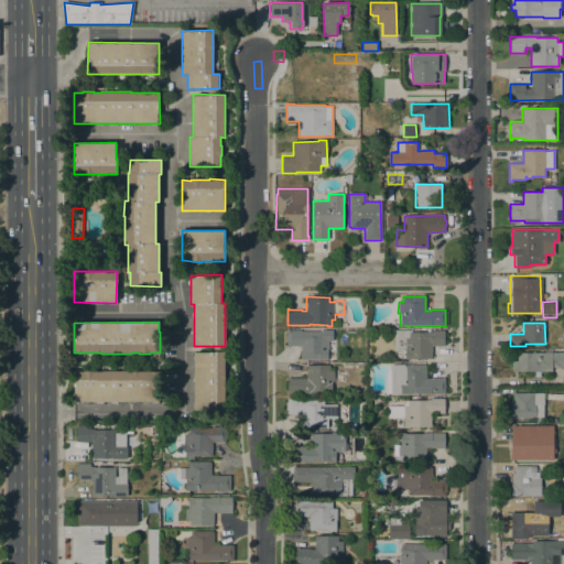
[(394,350),(394,329),(412,331),(412,333),(427,333),(427,329),(430,329),(430,332),(432,332),(432,331),(445,331),(445,346),(432,346),(432,359),(411,359),(404,359),(404,350),(394,350)]
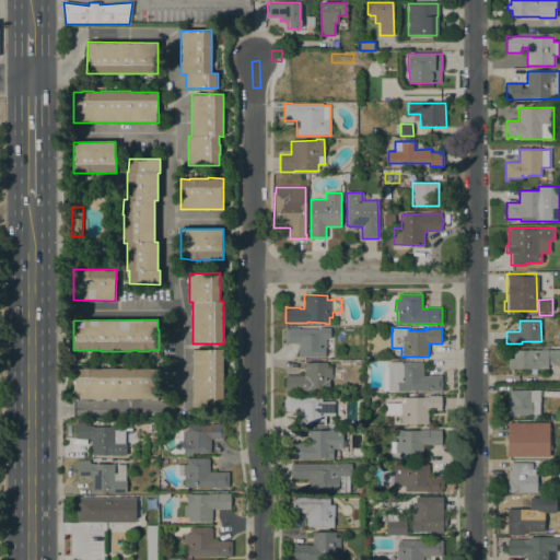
[(299,328),(299,329),(321,329),(321,328),(330,328),(330,339),(325,339),(325,358),(298,358),(298,343),(284,343),(284,340),(283,340),(283,331),(284,331),(284,328),(299,328)]
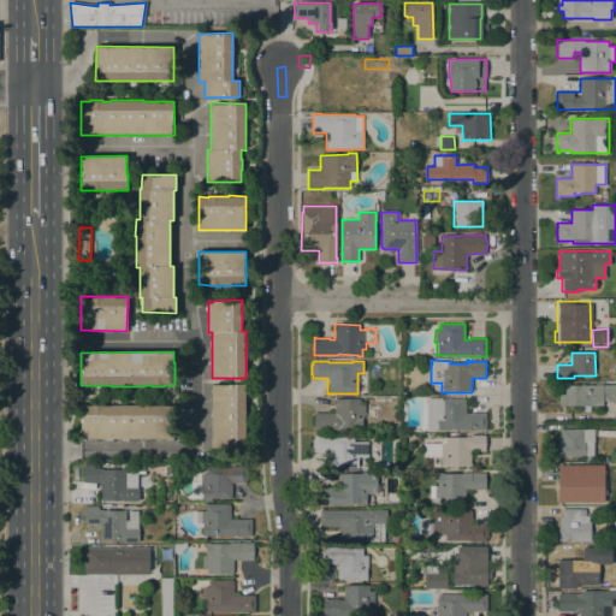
[(555,365),(555,379),(537,379),(535,365),(555,365)]
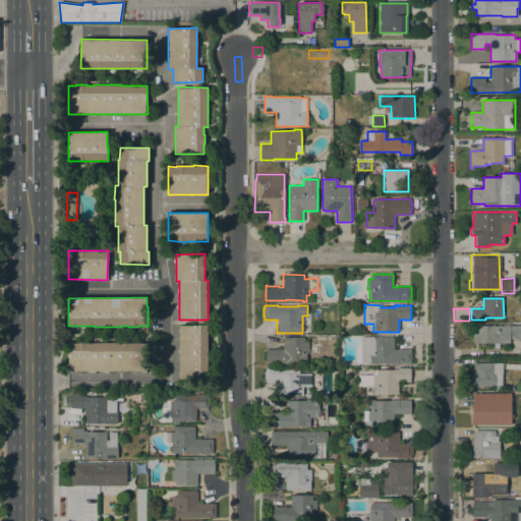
[(208,379),(179,379),(179,325),(208,325),(208,379)]
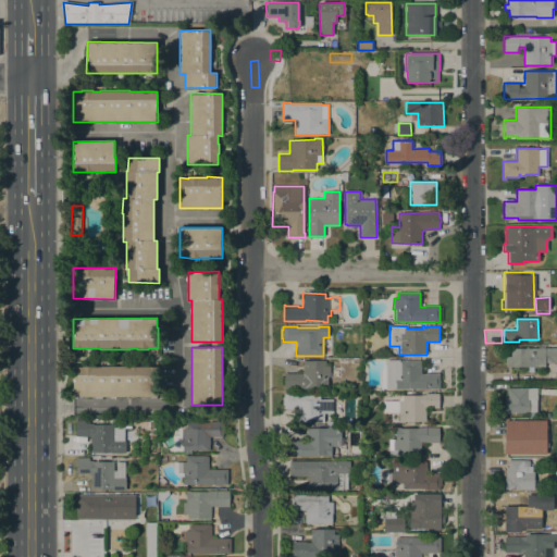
[(510,348),(556,348),(556,362),(545,363),(545,367),(535,368),(535,367),(534,367),(534,372),(528,372),(527,367),(506,368),(505,357),(511,356),(510,348)]
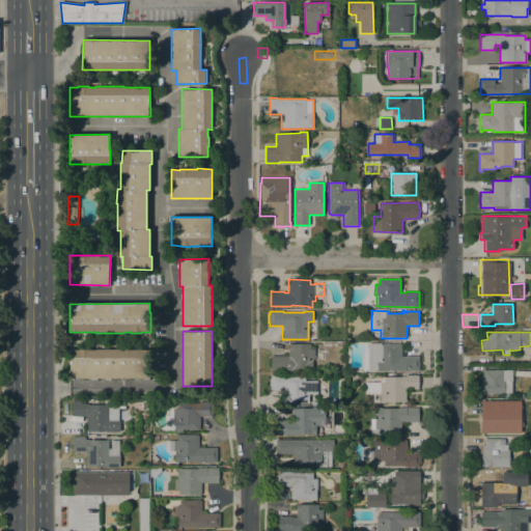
[(368,347),(367,343),(401,342),(401,357),(406,357),(406,356),(419,356),(419,370),(363,370),(363,353),(368,347)]
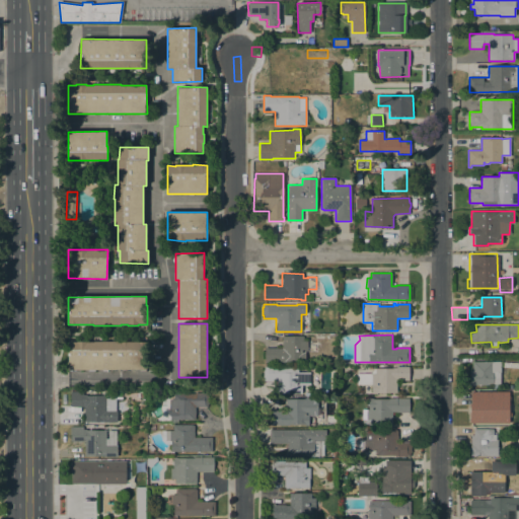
[(303,336),(303,341),(307,341),(307,351),(305,351),(305,362),(301,362),(301,361),(265,362),(265,347),(266,347),(266,348),(277,348),(277,349),(283,349),(282,337),(303,336)]
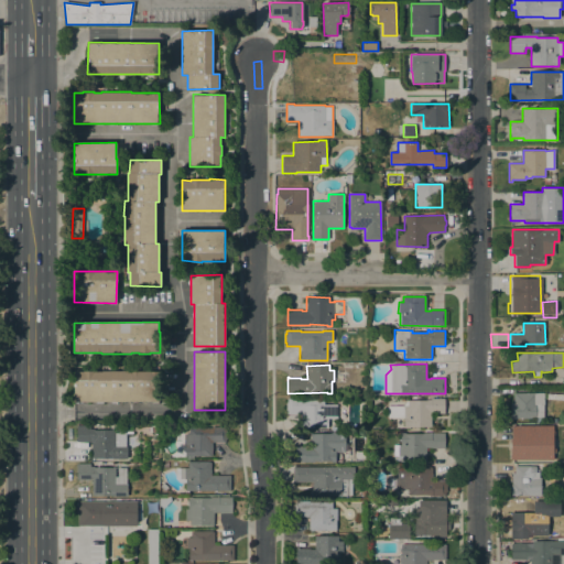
[(159,371),(159,401),(73,402),(73,371),(159,371)]
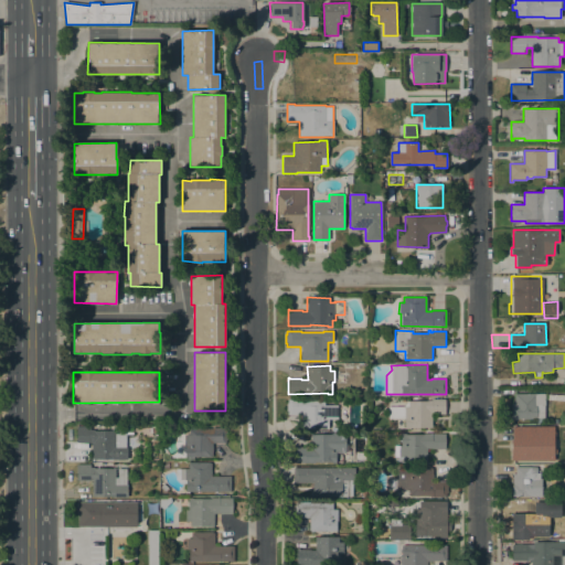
[(544,394),(545,424),(535,424),(535,418),(512,418),(511,403),(514,403),(514,394),(544,394)]
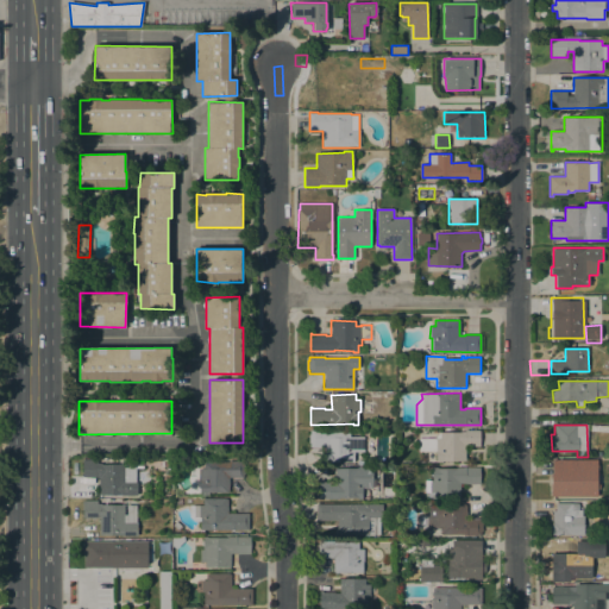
[(324,429),(324,431),(350,431),(350,437),(363,437),(363,451),(353,451),(353,462),(324,462),(324,447),(311,447),(311,443),(308,443),(308,434),(309,434),(309,429),(324,429)]
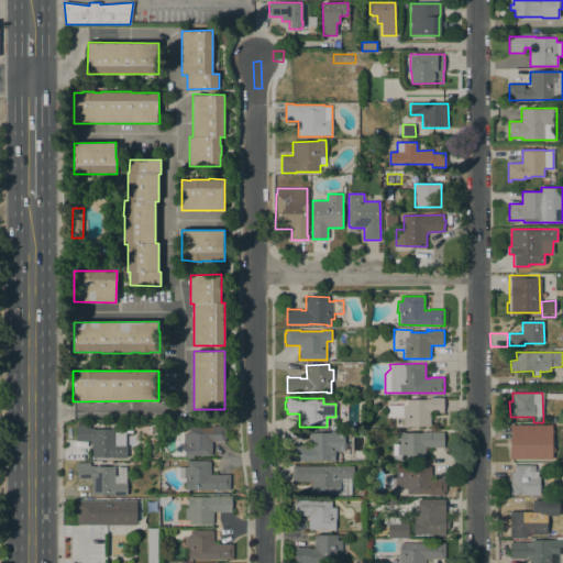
[(407,400),(429,400),(429,397),(443,398),(443,412),(430,412),(430,427),(403,427),(403,417),(390,417),(390,405),(404,405),(407,400)]
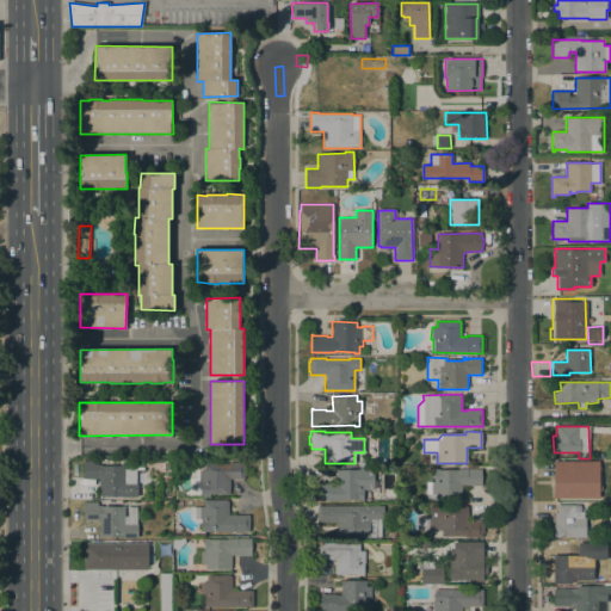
[(98,462),(98,466),(124,466),(124,468),(136,468),(136,483),(137,483),(137,497),(122,498),(122,495),(99,495),(99,479),(84,479),(84,462),(98,462)]
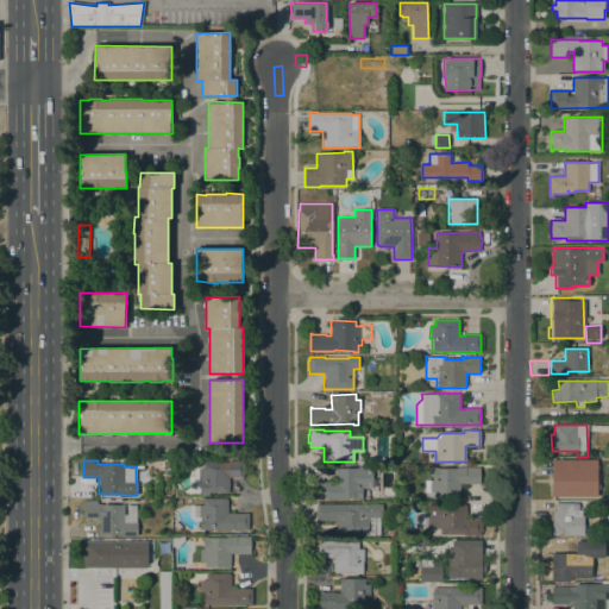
[(203,462),(228,462),(228,460),(243,460),(243,464),(245,464),(245,473),(243,473),(243,477),(228,477),(228,491),(227,491),(227,493),(199,493),(199,469),(203,469),(203,464),(203,462)]
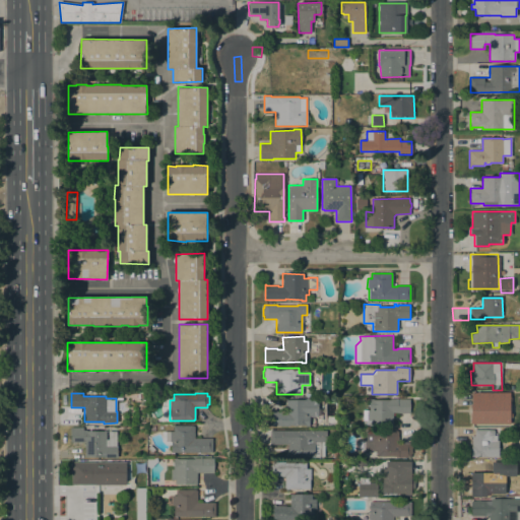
[(519,395),(519,406),(506,406),(506,402),(505,402),(505,395),(519,395)]
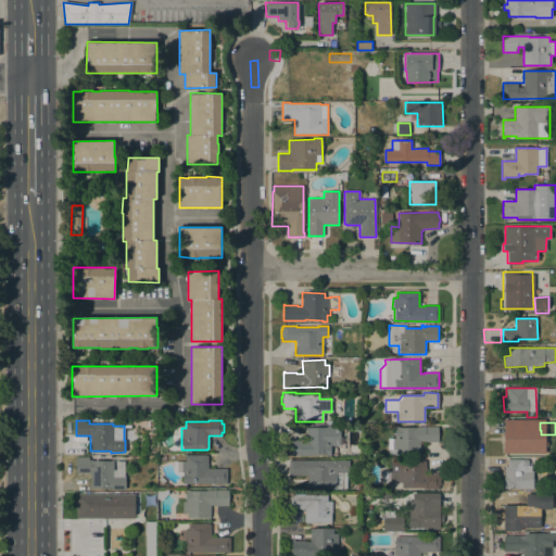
[(325,427),(325,426),(340,426),(340,445),(330,445),(330,455),(287,455),(287,441),(305,440),(305,427),(325,427)]
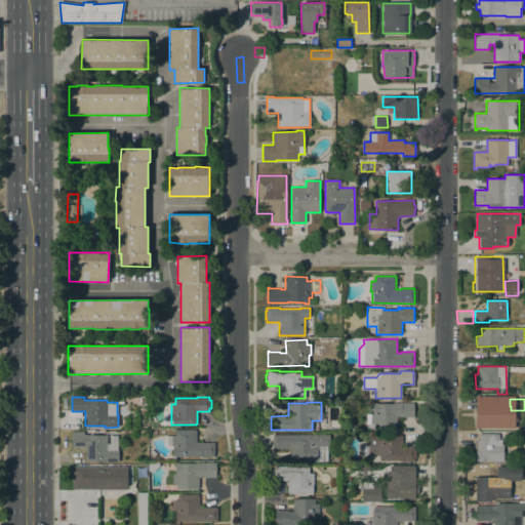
[(375,425),(371,425),(367,425),(366,414),(369,413),(372,413),(373,403),(394,404),(394,403),(414,403),(413,416),(397,416),(396,430),(375,430),(375,425)]
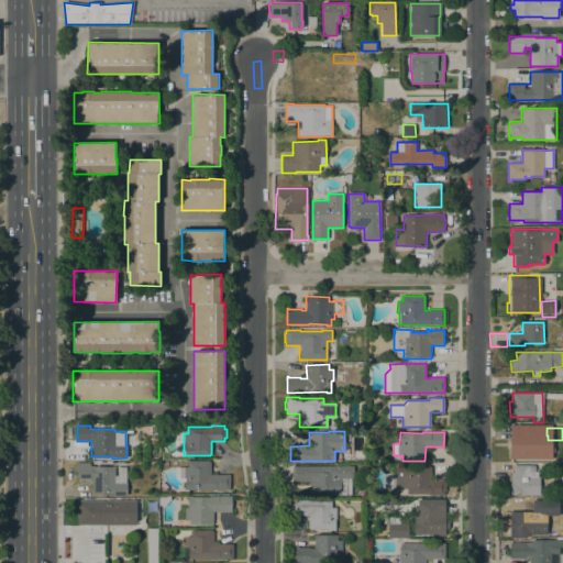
[(542,457),(511,459),(511,449),(510,449),(510,440),(542,439),(542,457)]
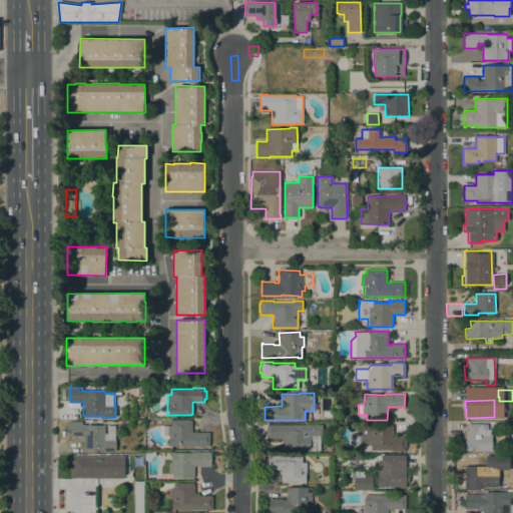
[(190,420),(191,420),(191,433),(209,432),(209,446),(168,446),(168,439),(163,439),(159,435),(159,426),(170,425),(170,420),(190,420)]
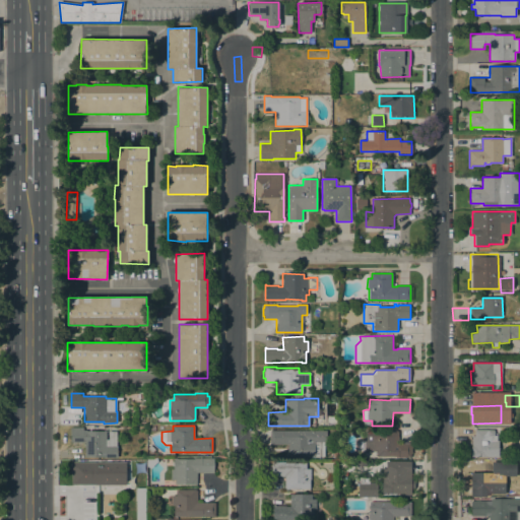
[(83,427),(83,430),(86,430),(86,431),(106,431),(116,431),(116,446),(117,446),(117,458),(104,458),(104,457),(84,457),(84,442),(71,442),(71,429),(70,429),(70,428),(83,427)]
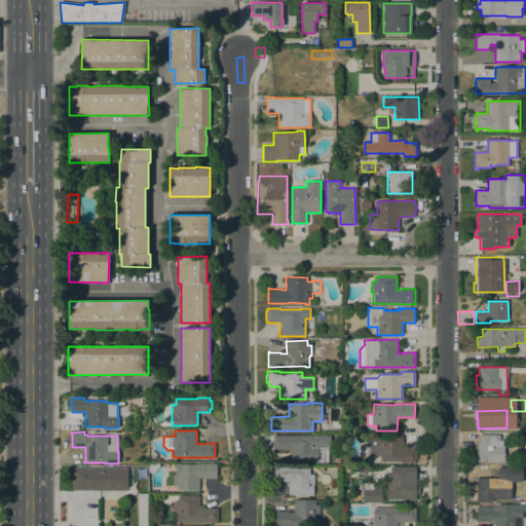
[(369,436),(403,435),(403,448),(415,448),(416,461),(380,461),(380,455),(370,455),(369,436)]
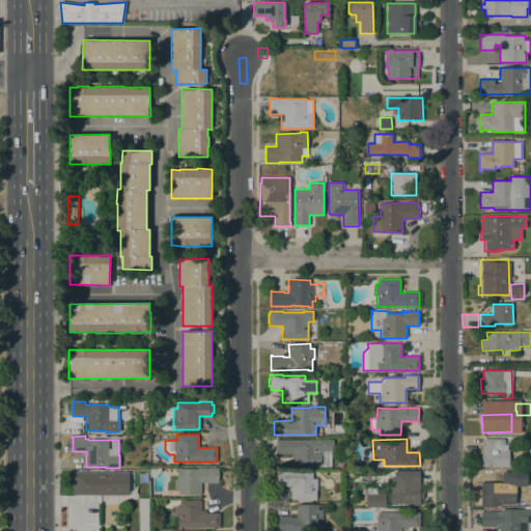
[(481,467),(481,455),(481,445),(484,445),(484,439),(504,439),(504,444),(507,444),(507,450),(509,450),(509,467),(481,467)]
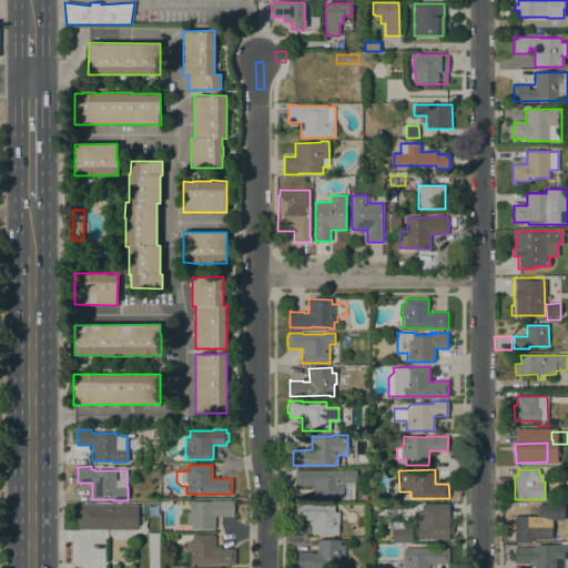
[(294,470),(356,470),(356,483),(354,483),(354,498),(314,498),(314,485),(294,485),(294,470)]
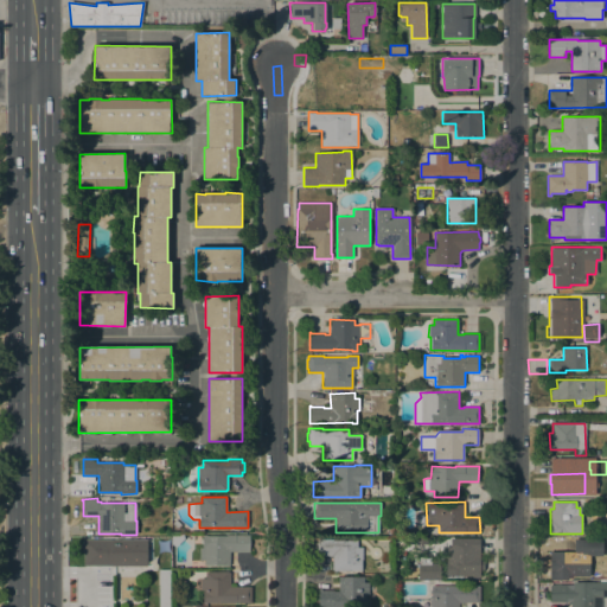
[(183,534),(184,538),(176,547),(171,544),(172,534),(183,534)]
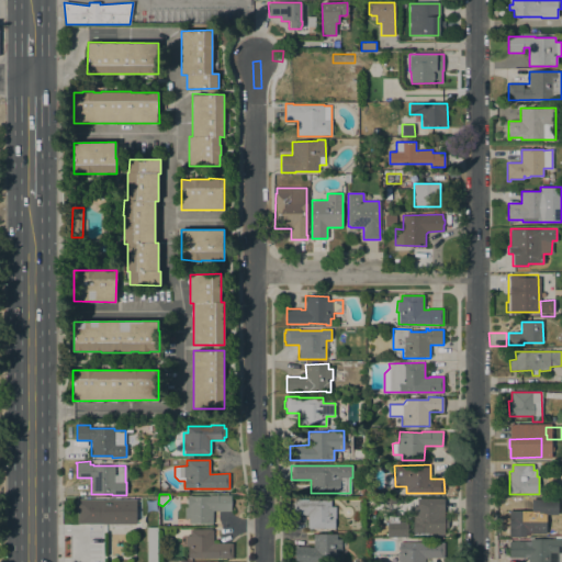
[(191,495),(191,496),(209,496),(209,495),(231,495),(231,510),(212,510),(213,524),(189,524),(189,518),(184,518),(184,507),(187,507),(187,495),(191,495)]
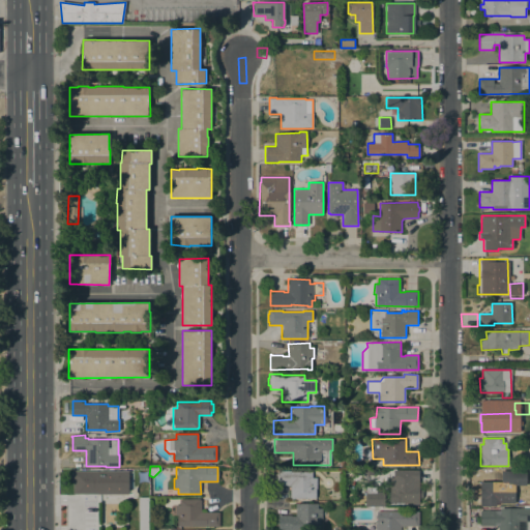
[(290,470),(290,472),(307,471),(307,470),(312,470),(312,477),(317,477),(317,489),(315,489),(315,498),(290,498),(290,486),(277,486),(277,481),(276,481),(276,474),(277,474),(277,471),(290,470)]
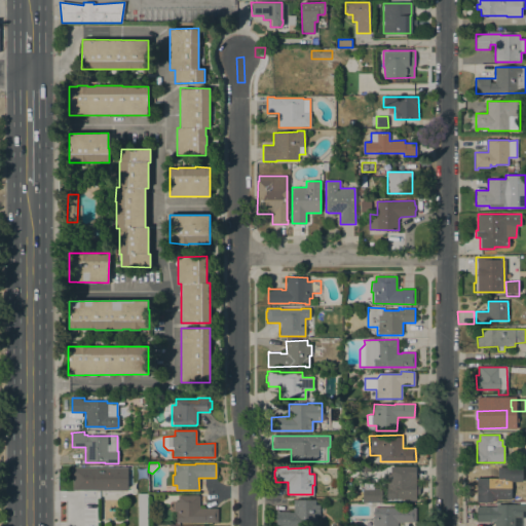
[(500,479),(500,466),(513,466),(513,479),(500,479)]
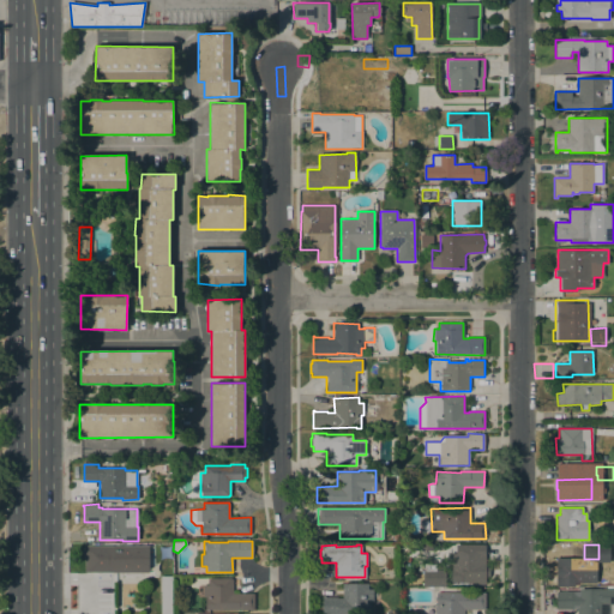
[(85,558),(84,558),(84,546),(149,546),(149,572),(139,572),(133,572),(113,572),(113,571),(85,571),(85,558)]
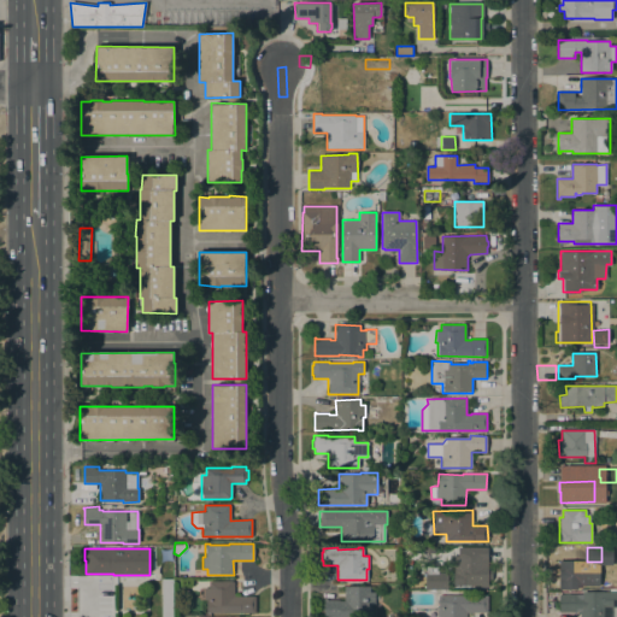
[(454,586),(454,574),(450,574),(448,559),(463,559),(463,558),(471,558),(471,563),(487,563),(488,568),(492,568),(492,580),(487,580),(487,587),(477,587),(477,585),(454,586)]
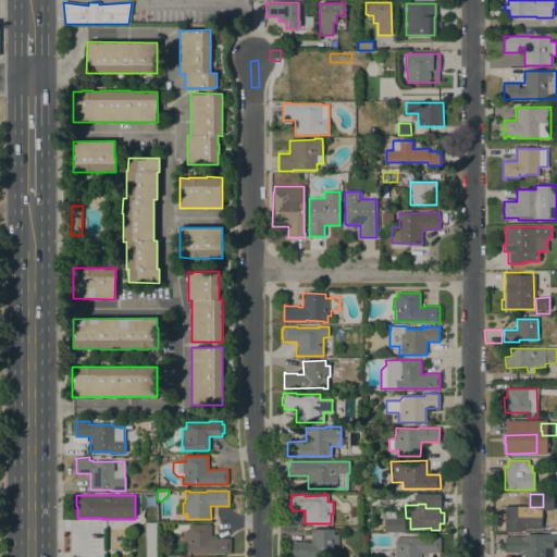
[(525,508),(525,531),(505,531),(505,508),(525,508)]
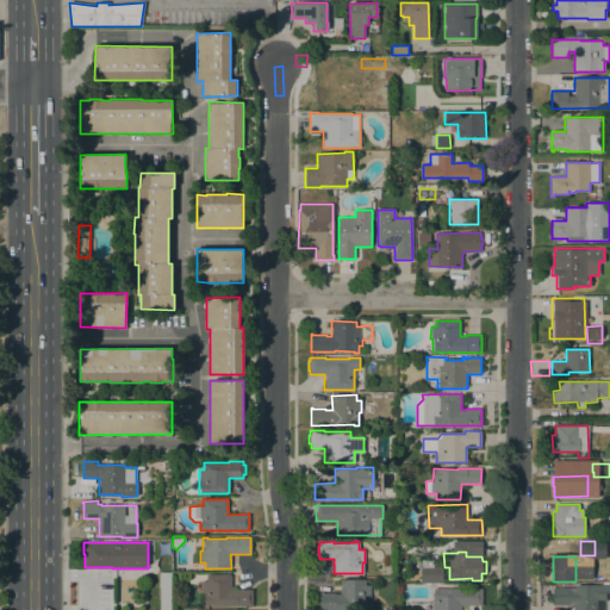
[(442,583),(421,583),(419,560),(433,560),(433,566),(442,566),(442,568),(442,583)]
